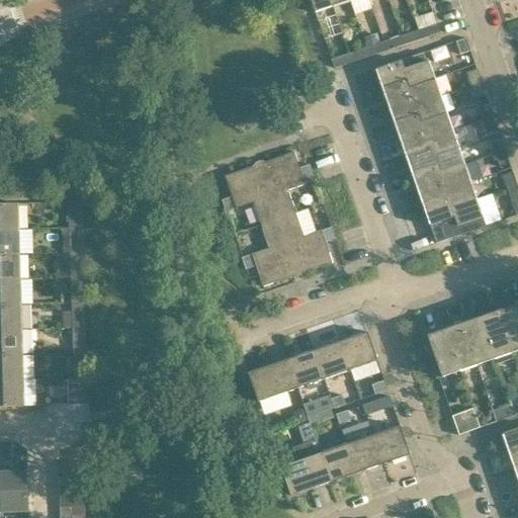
[(334,6),(331,0),(310,0),(315,12),(334,6)]
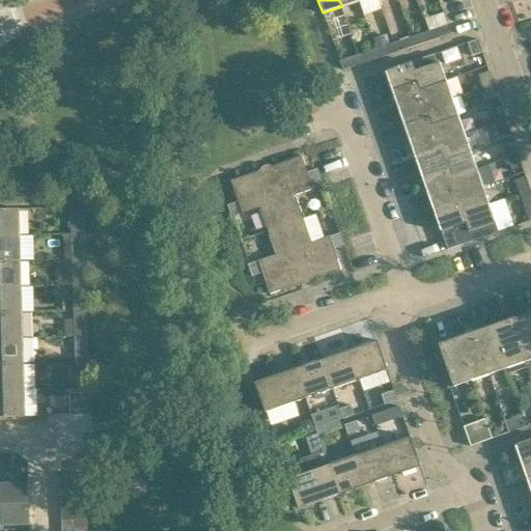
[(451,34),(448,25),(435,29),(438,38),(451,34)]
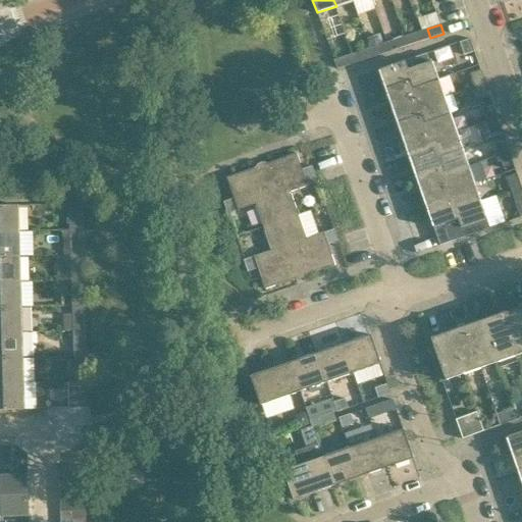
[(417,33),(404,37),(407,46),(420,42),(417,33)]
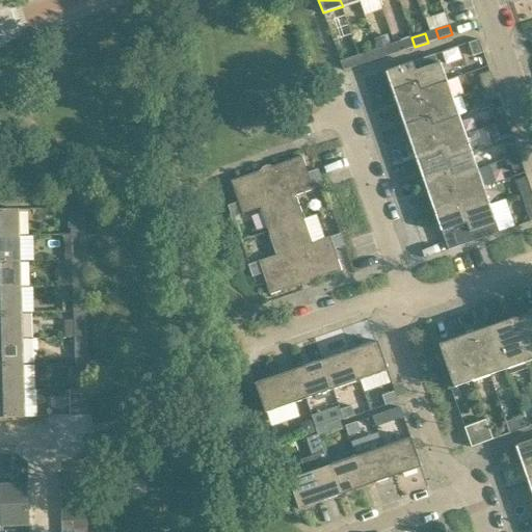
[(411,37),(398,43),(401,52),(415,47),(411,37)]
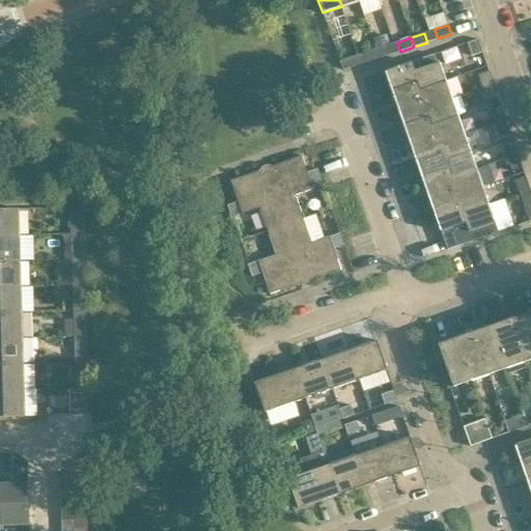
[(478,39),(468,43),(472,56),(482,53),(478,39)]
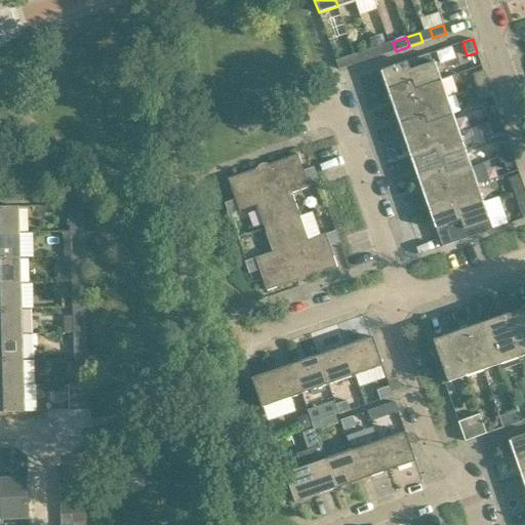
[(388,53),(385,45),(371,49),(374,58),(388,53)]
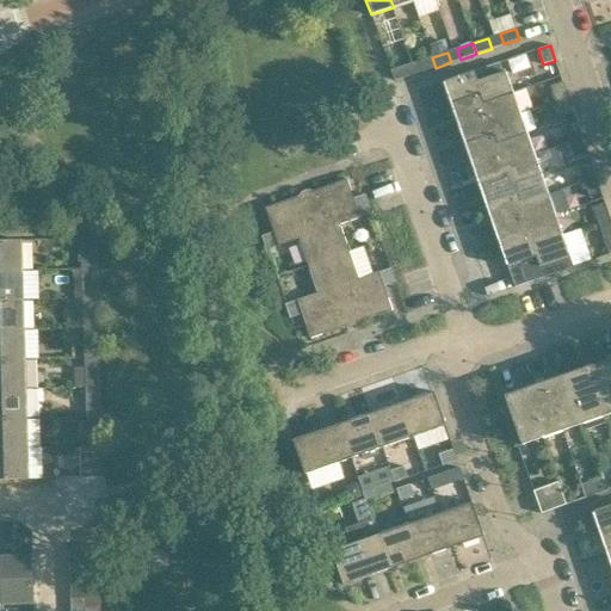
[(436,68),(432,57),(419,62),(423,73),(436,68)]
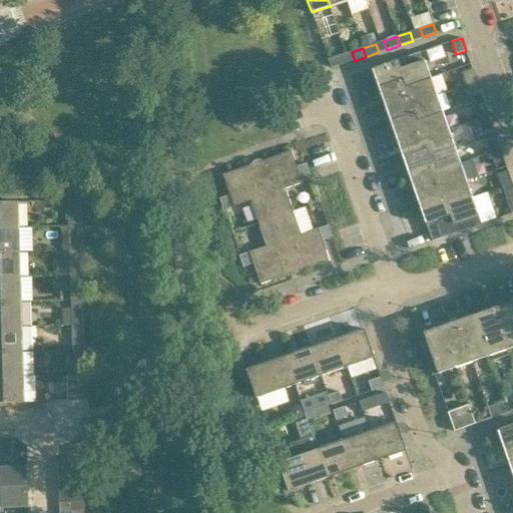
[(431,79),(425,61),(423,61),(420,53),(374,69),(380,87),(404,79),(407,87),(431,79)]
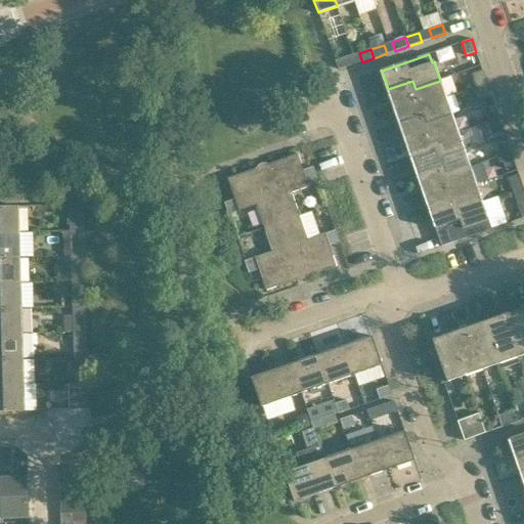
[(349,56),(336,61),(339,71),(352,66),(349,56)]
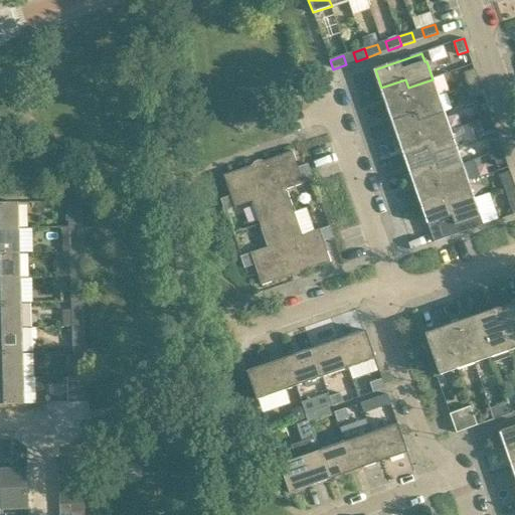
[(479,82),(475,69),(464,72),(469,86),(479,82)]
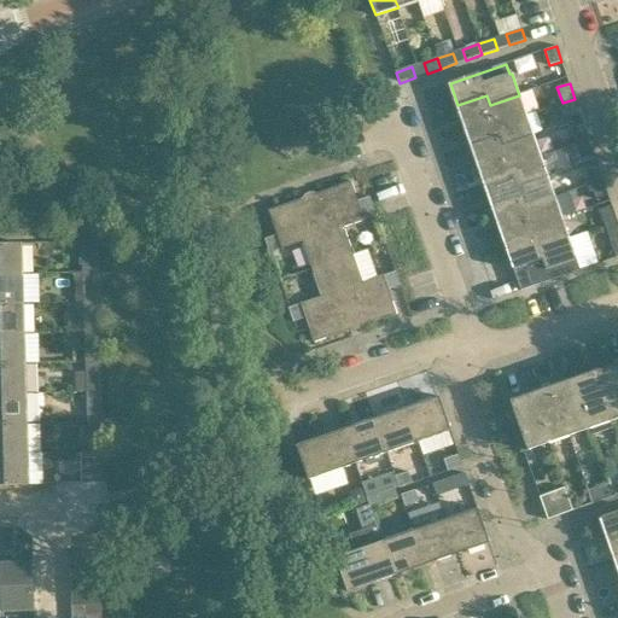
[(526,116),(519,95),(490,105),(487,95),(458,105),(465,126),(494,116),(497,126),(526,116)]
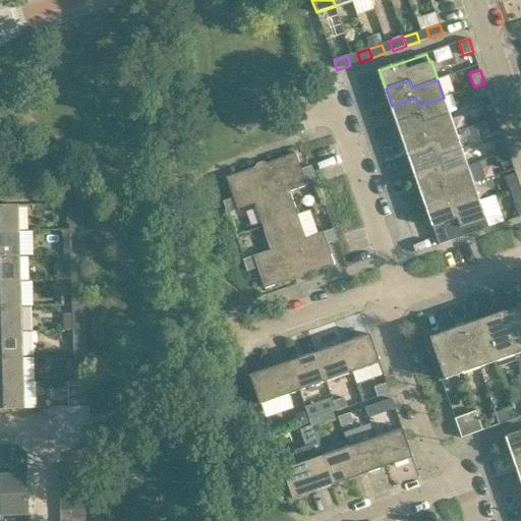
[(488,96),(484,83),(474,87),(478,99),(488,96)]
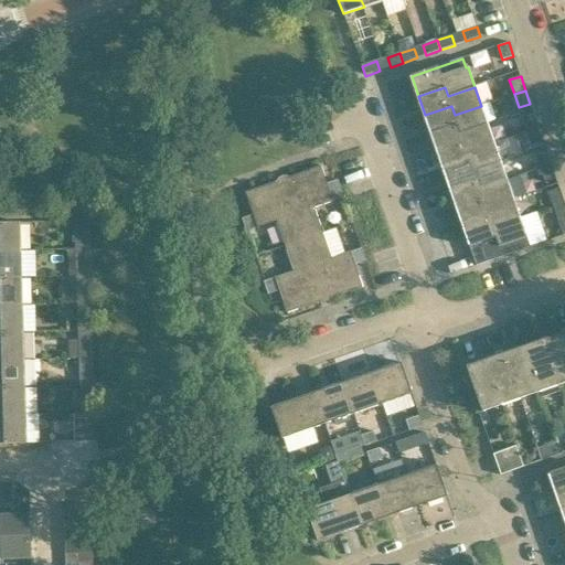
[(488,125),(481,106),(455,115),(451,106),(425,115),(432,134),(458,125),(461,134),(488,125)]
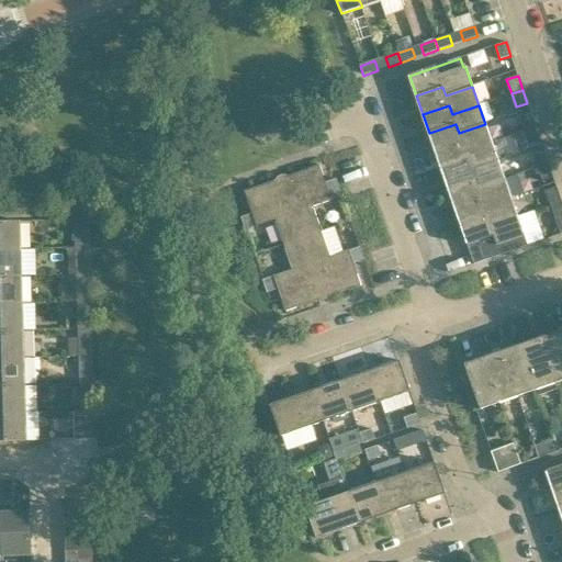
[(536,126),(530,113),(519,116),(525,131),(536,126)]
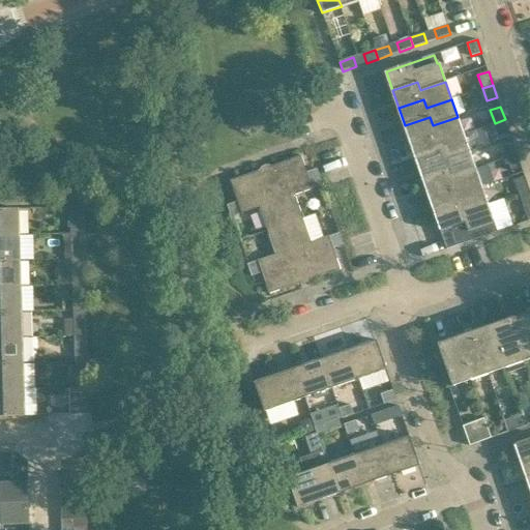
[(464,135),(458,117),(433,125),(430,117),(405,125),(411,143),(436,135),(439,143),(464,135)]
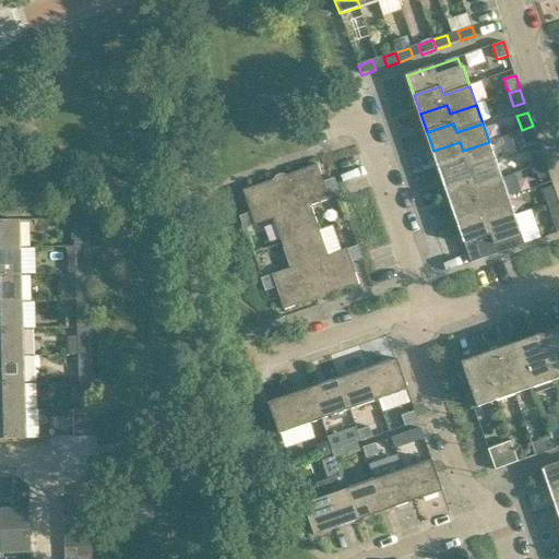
[(537,140),(533,126),(522,130),(526,143),(537,140)]
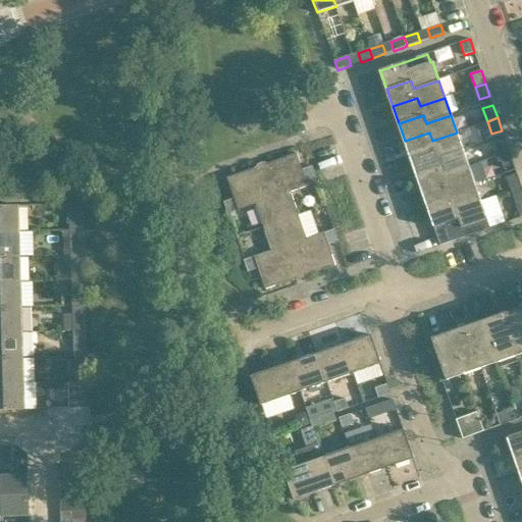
[(463,150),(457,133),(432,141),(429,133),(405,141),(411,158),(435,149),(438,158),(463,150)]
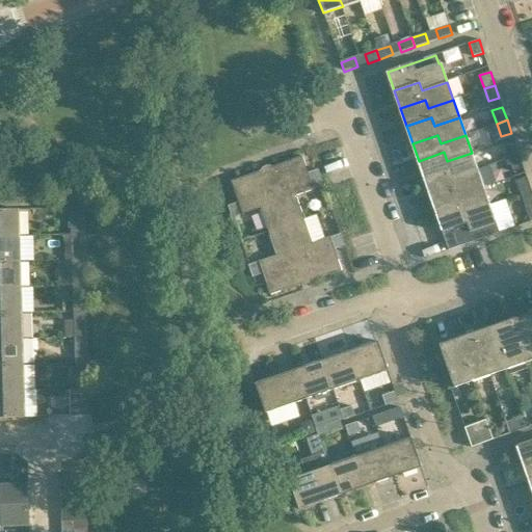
[(520,156),(514,142),(504,145),(508,159),(520,156)]
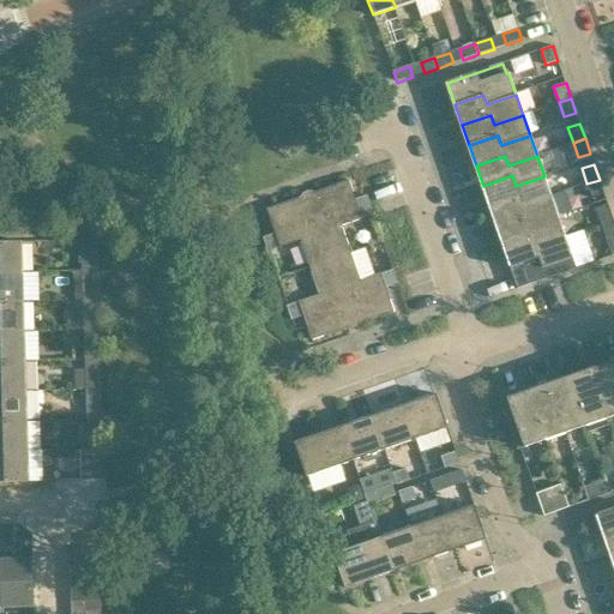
[(552,197),(545,176),(516,186),(512,175),(483,186),(489,206),(519,196),(523,206),(552,197)]
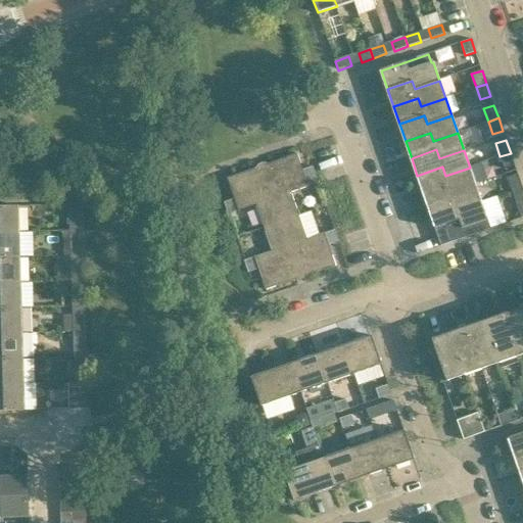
[(515,165),(511,153),(500,156),(505,169),(515,165)]
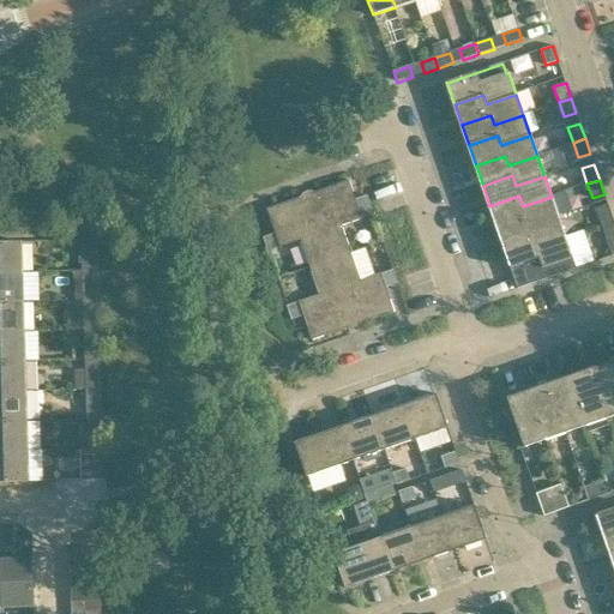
[(349,181),(308,196),(331,262),(351,254),(342,227),(363,220),(362,220),(374,215),(368,196),(356,200),(349,181)]
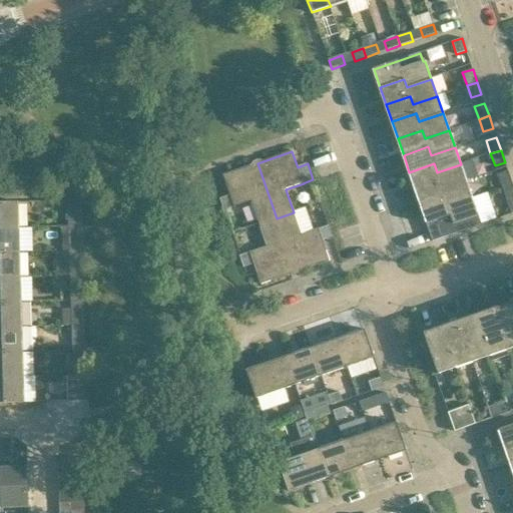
[(277,218),(258,163),(223,174),(230,195),(220,198),(224,210),(234,206),(234,207),(251,201),(260,223),(277,218)]
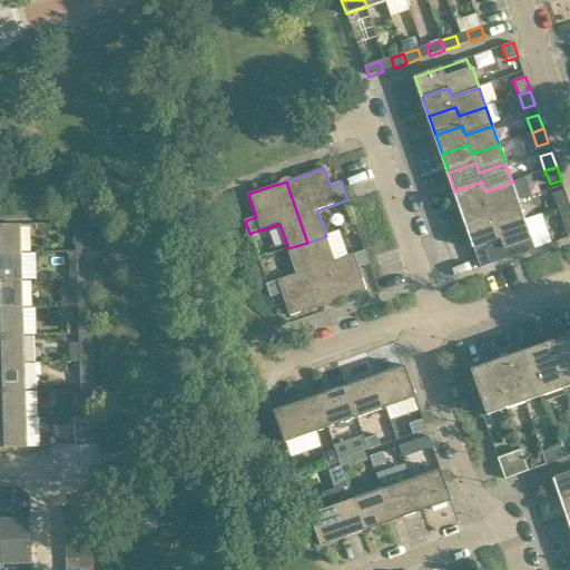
[(519,202),(512,183),(485,192),(482,182),(454,192),(461,210),(489,200),(492,210),(519,202)]
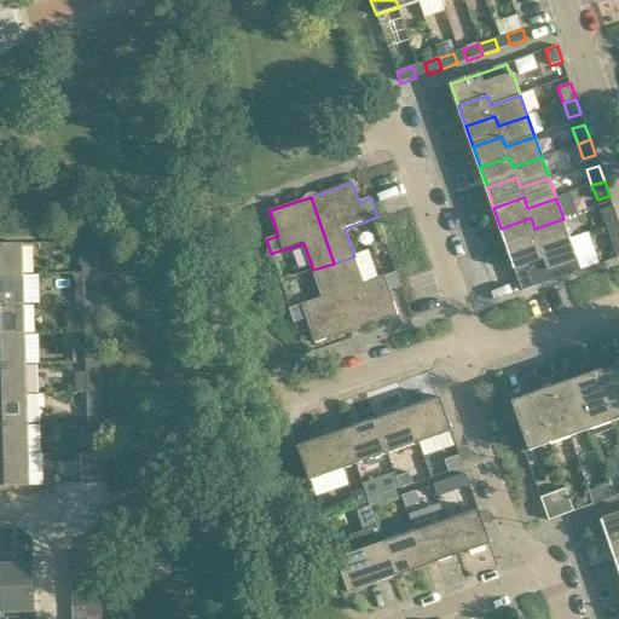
[(618,221),(613,207),(601,210),(606,226),(618,221)]
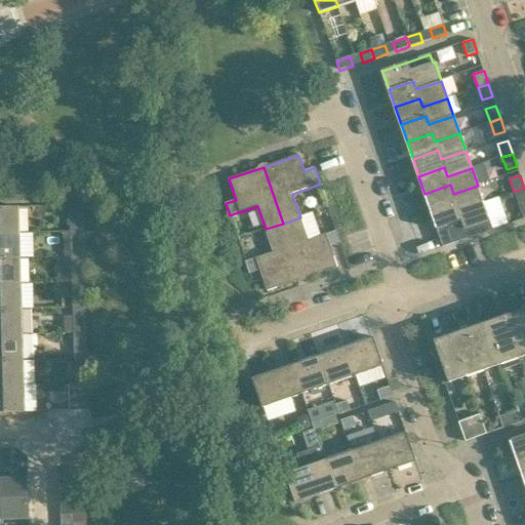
[(484,203),(478,186),(453,194),(450,185),(425,194),(431,211),(456,202),(458,211),(484,203)]
